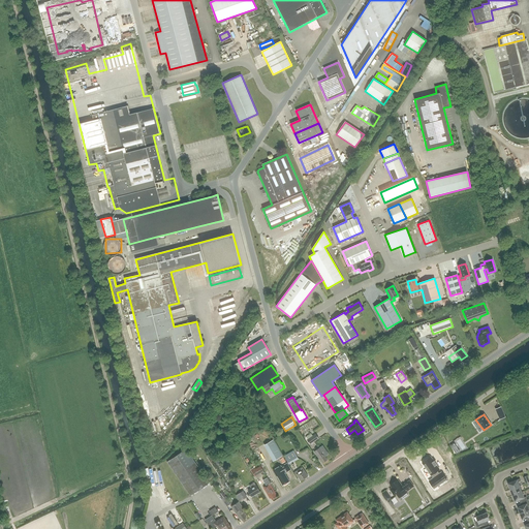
[(307,440),(310,444),(318,438),(315,434),(312,436),(311,434),(306,437),(307,439),(307,440)]
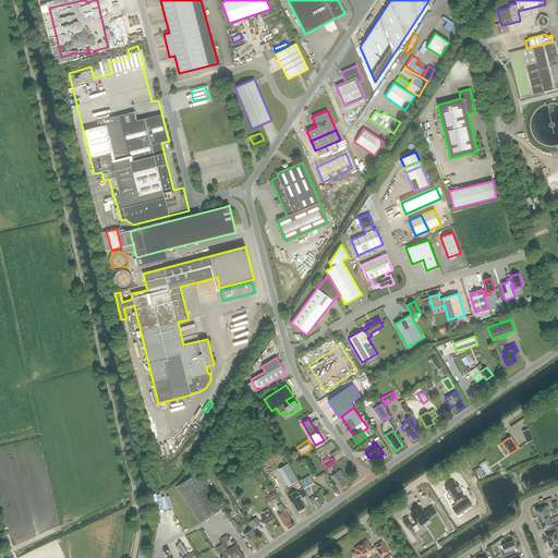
[(337,472),(331,476),(337,484),(340,488),(344,485),(342,482),(347,478),(342,473),(339,475),(337,472)]
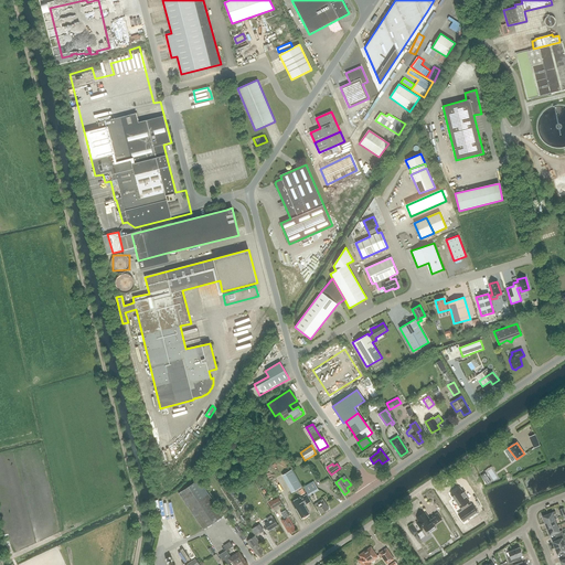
[(301,487),(296,479),(288,483),(292,492),(301,487)]
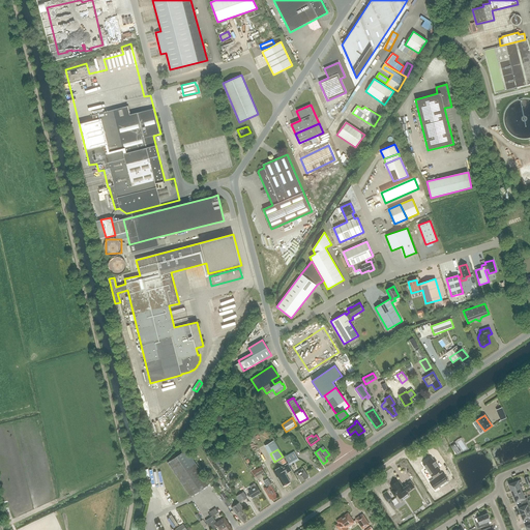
[(167,463),(190,497),(209,484),(186,450),(167,463)]
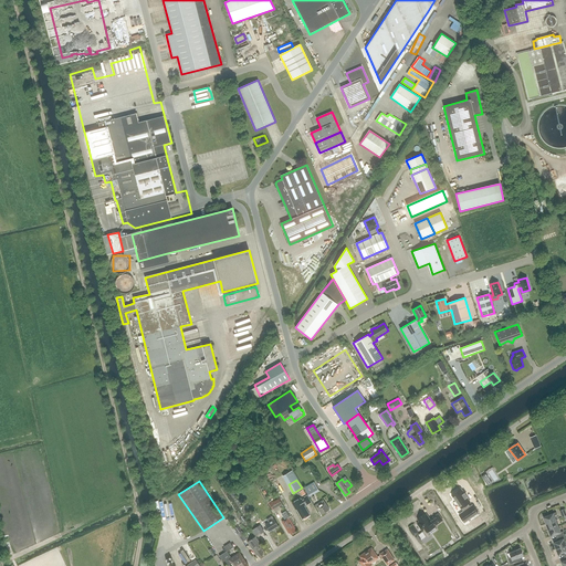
[(318,492),(314,482),(304,488),(308,498),(318,492)]
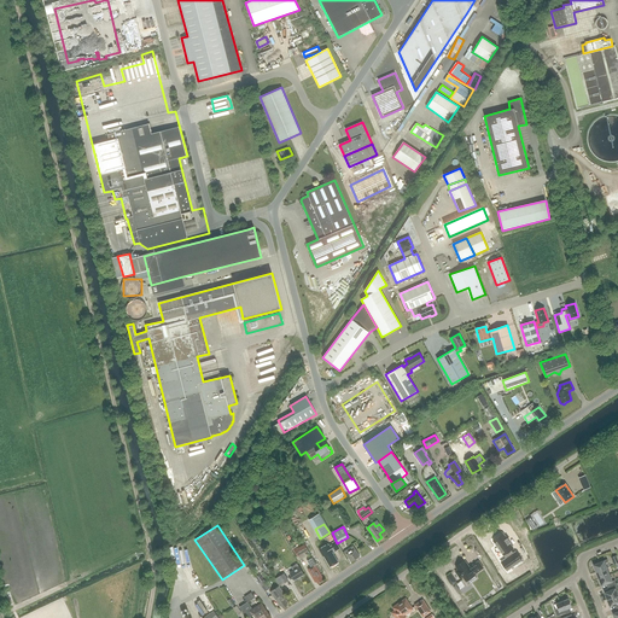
[(502,534),(493,541),(503,555),(503,554),(506,558),(501,563),(507,571),(522,560),(516,552),(512,554),(509,551),(513,548),(509,542),(507,538),(507,540),(502,534)]
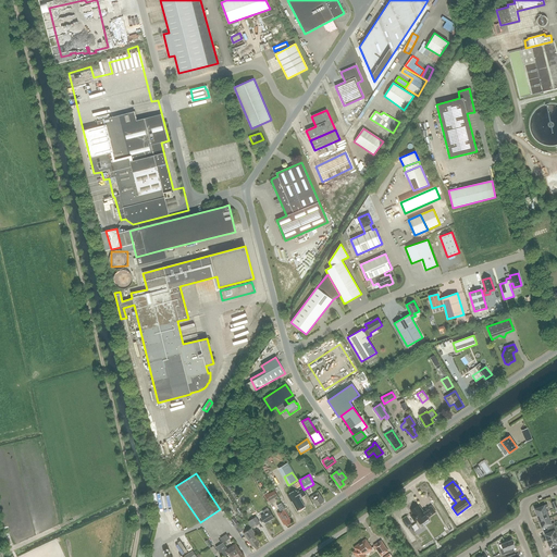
[(292,500),(297,510),(305,507),(299,497),(306,494),(301,489),(296,492),(295,491),(287,495),(291,502),(292,500)]
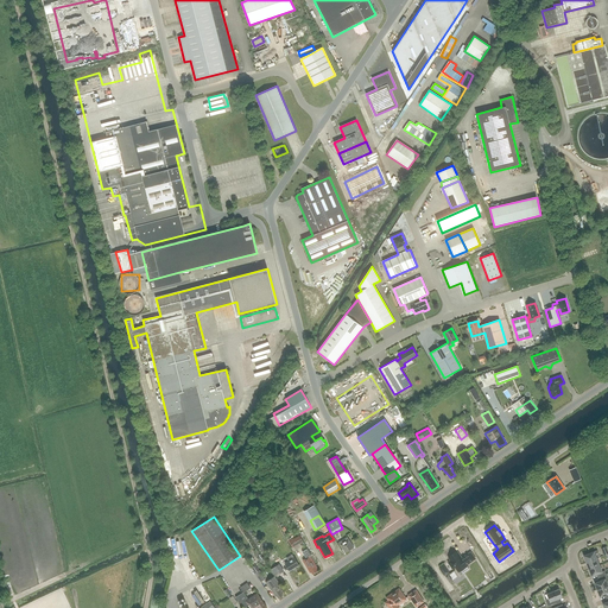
[(291,539),(289,540),(293,548),(303,542),(299,536),(292,540),(291,539)]
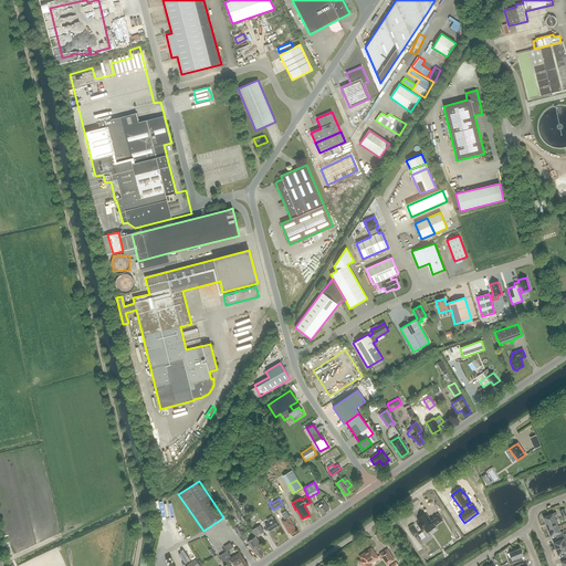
[(322,514),(329,510),(324,501),(316,505),(322,514)]
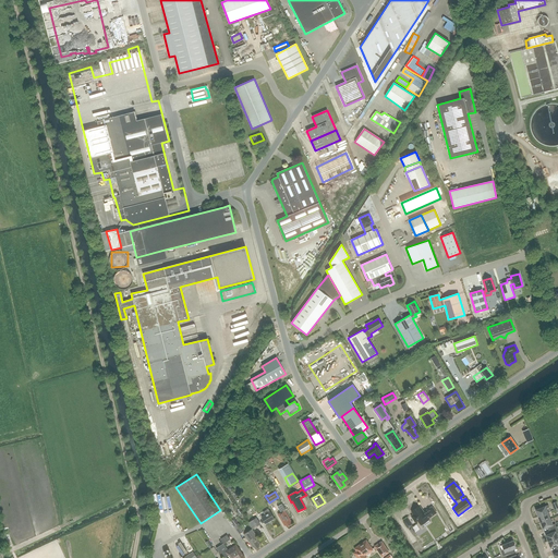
[(291,522),(284,510),(286,510),(281,504),(277,506),(281,512),(278,514),(284,525),(286,525),(287,526),(291,524),(290,522),(291,522)]
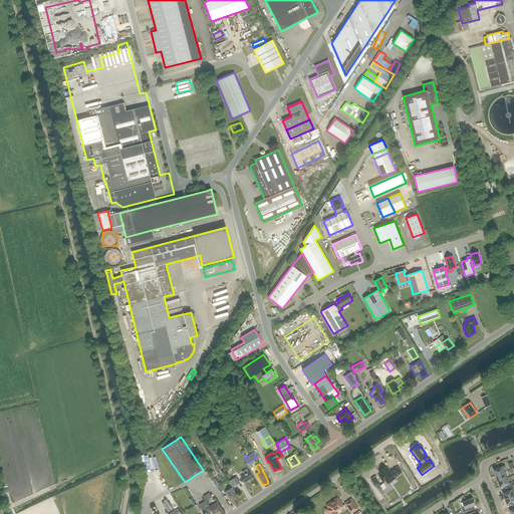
[(496,476),(504,472),(503,469),(506,468),(505,465),(493,470),(496,476)]
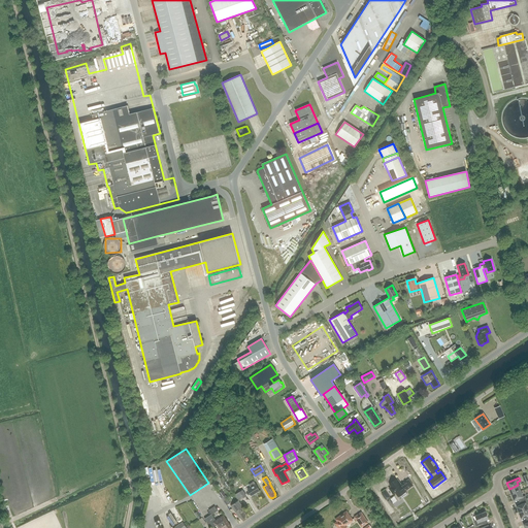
[(405,491),(413,486),(408,480),(401,485),(397,479),(389,484),(391,487),(389,489),(393,494),(395,493),(398,497),(405,492),(405,491)]
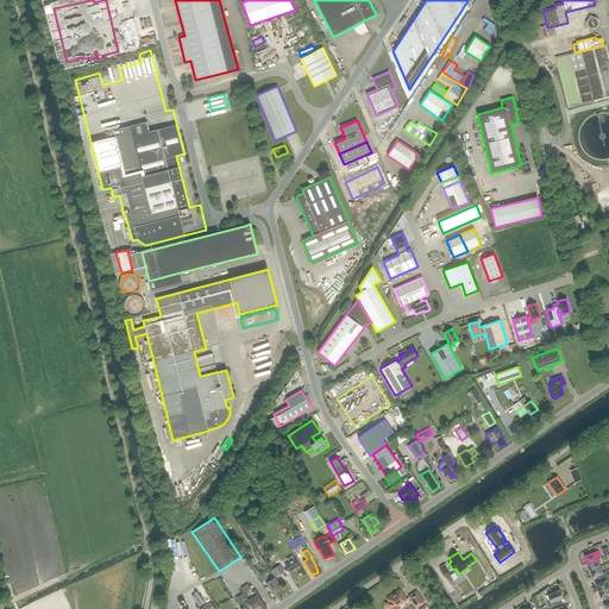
[(290,554),(281,560),(286,569),(288,567),(289,571),(299,565),(295,559),(294,559),(290,554)]
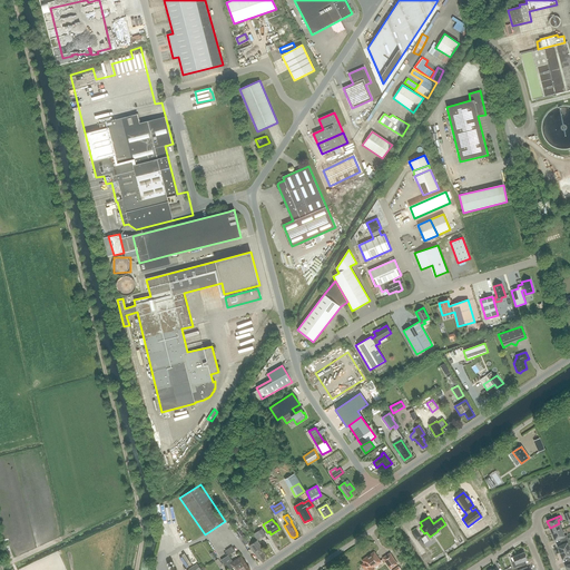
[(552,533),(562,530),(559,523),(550,528),(552,533)]
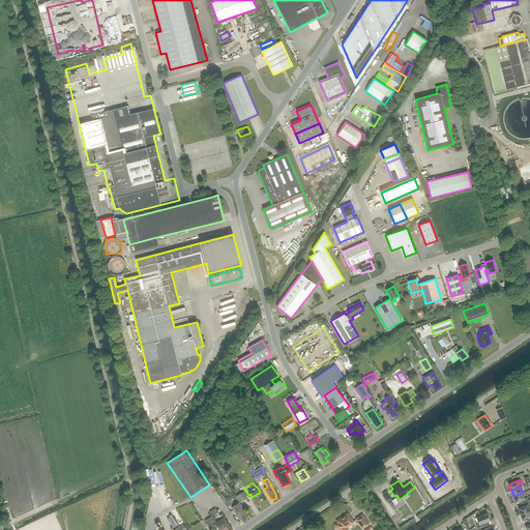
[(228,507),(231,505),(229,501),(228,500),(227,497),(226,497),(222,492),(218,494),(219,495),(225,504),(228,507)]
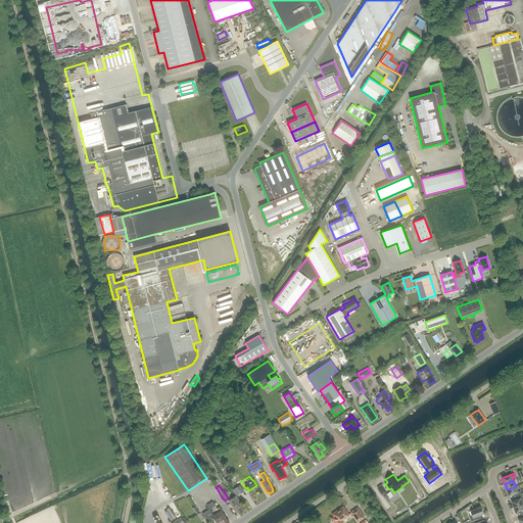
[(244,491),(240,485),(232,490),(236,496),(244,491)]
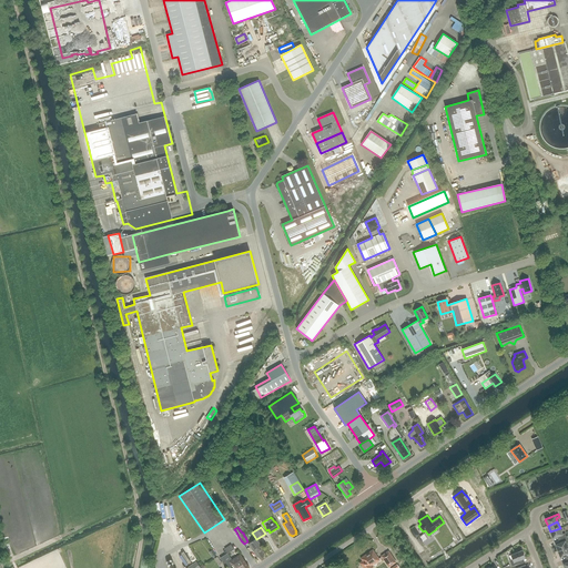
[(558,536),(559,539),(566,537),(565,534),(563,535),(560,528),(550,531),(553,538),(558,536)]
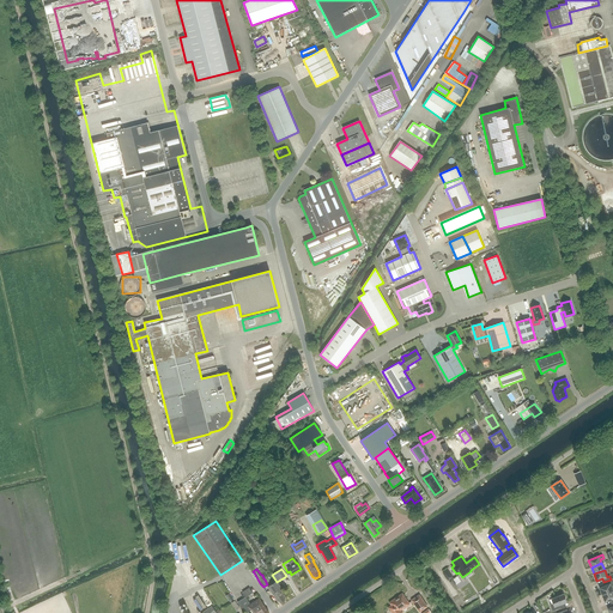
[(611,580),(604,582),(606,586),(600,588),(602,595),(612,590),(611,587),(612,586),(612,582),(612,580),(611,580)]
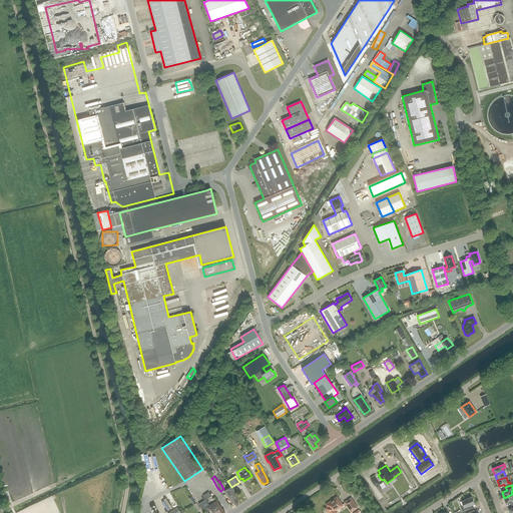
[(231,487),(224,491),(229,499),(230,498),(231,500),(230,500),(232,503),(233,503),(234,505),(238,502),(236,500),(238,499),(233,492),(234,491),(231,487)]
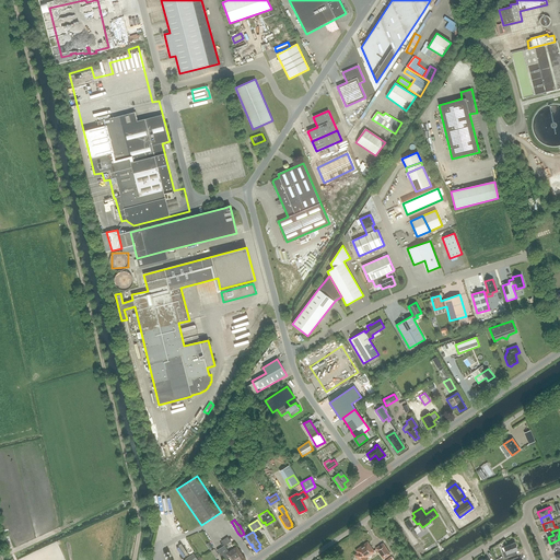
[(224,546),(231,541),(228,537),(221,541),(224,546)]
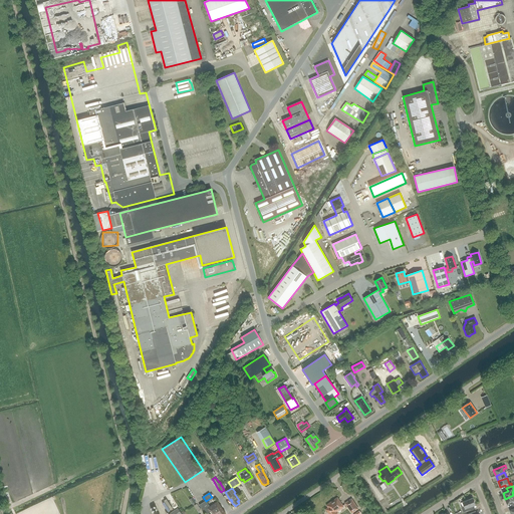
[(513,496),(513,495),(505,499),(507,504),(512,503),(513,506),(513,505),(513,496)]
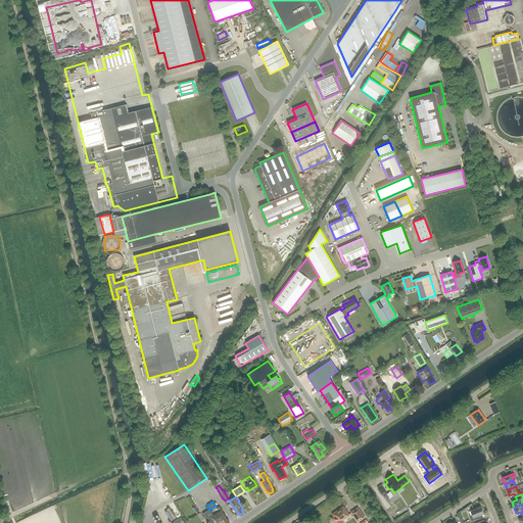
[(342,522),(341,521),(348,516),(343,507),(332,514),(334,517),(331,519),(333,522),(333,521),(334,522),(342,522)]
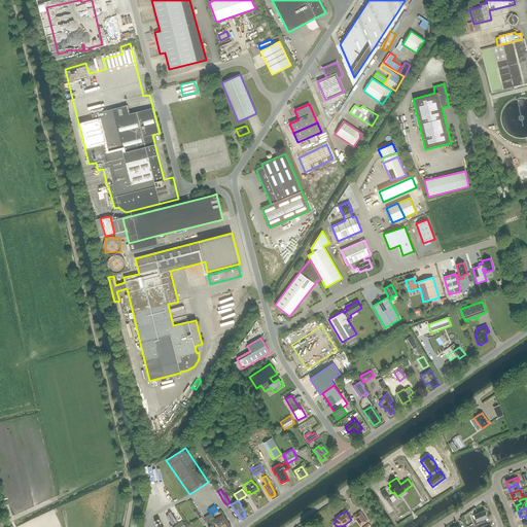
[(482,523),(481,520),(487,518),(484,511),(481,512),(481,511),(477,513),(477,514),(473,515),(476,519),(472,520),(475,525),(482,523)]
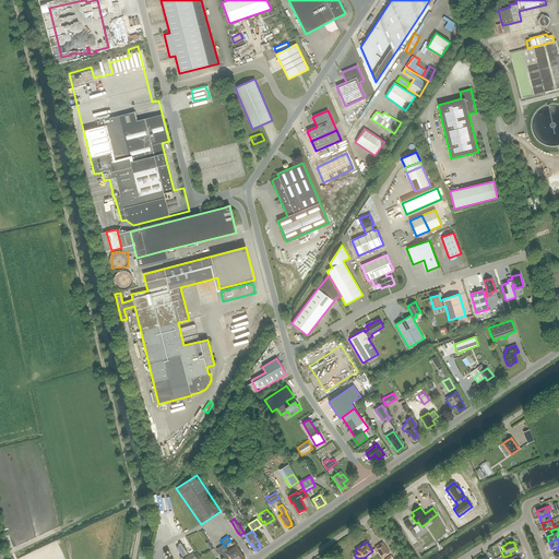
[(382,558),(390,554),(382,543),(375,547),(382,558)]
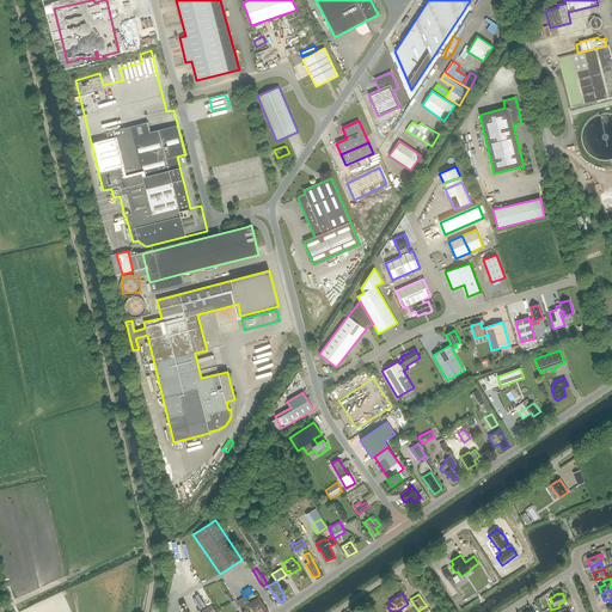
[(250,604),(245,597),(237,601),(240,606),(243,605),(248,611),(250,610),(251,611),(264,611),(268,611),(259,598),(255,600),(250,604)]
